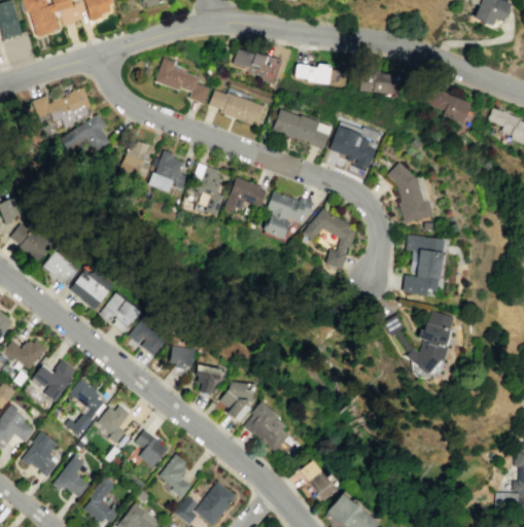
[(0,27),(1,27),(4,38),(22,33),(11,0),(3,0),(0,1),(0,27)]
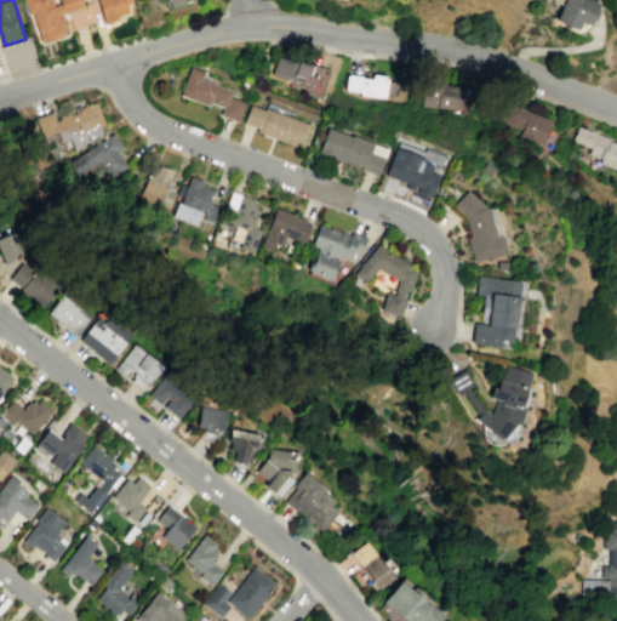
[(27,0),(39,36),(41,35),(44,41),(63,36),(62,33),(69,30),(64,12),(86,6),(84,0),(62,0),(63,4),(56,5),(53,0),(27,0)]
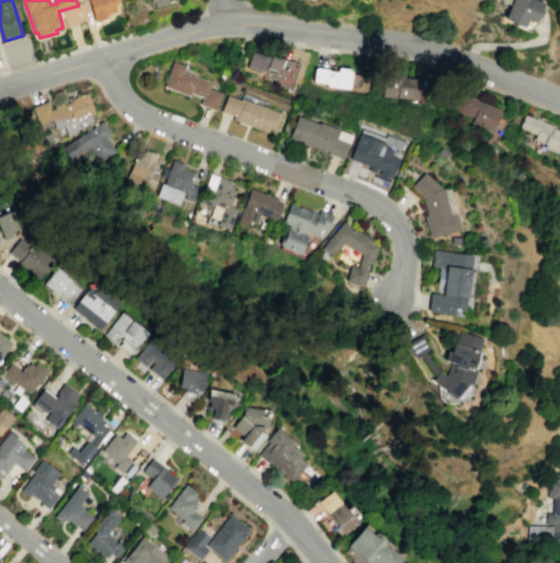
[(89,0),(119,0),(120,2),(116,3),(119,11),(108,14),(109,17),(97,21),(89,0)]
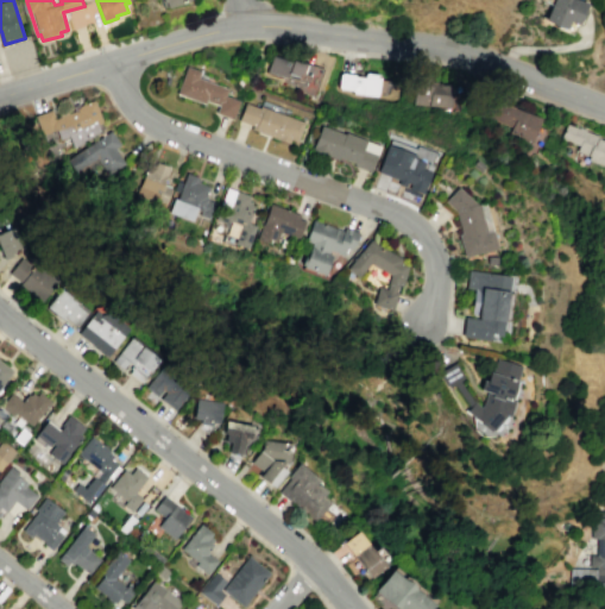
[(554,0),(573,0),(586,6),(577,26),(568,22),(565,31),(544,22),(554,0)]
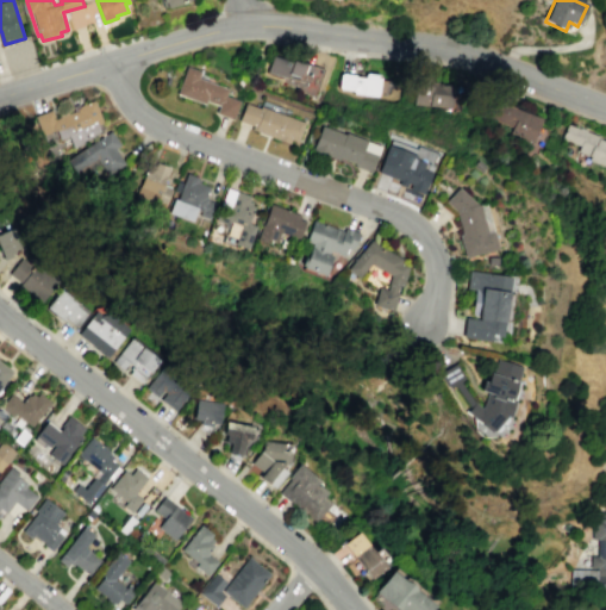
[(270,72),(276,55),(294,61),(294,60),(316,66),(312,75),(303,73),(301,76),(291,74),(289,78),(270,72)]
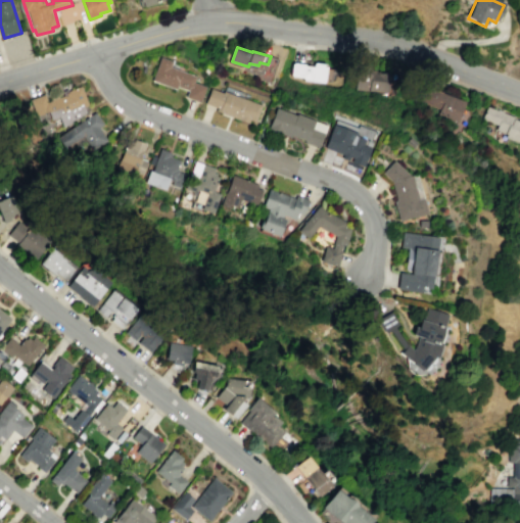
[(161,56),(153,80),(177,89),(178,86),(189,90),(187,96),(201,102),(207,86),(194,82),(197,76),(172,66),(174,61),(161,56)]
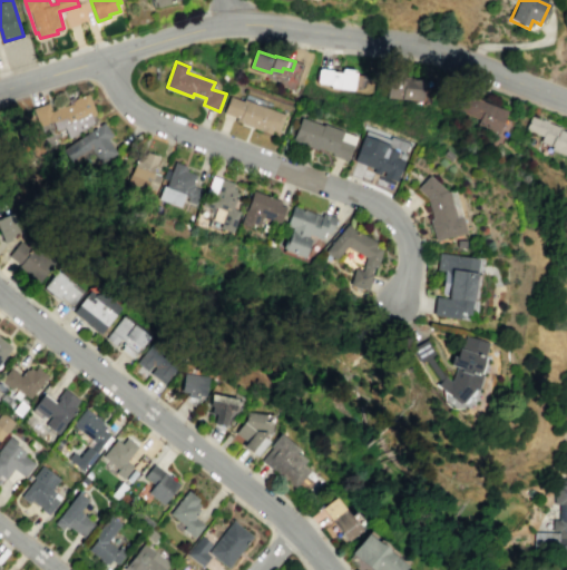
[(358,90),(342,88),(333,86),(334,84),(320,81),(322,69),(335,70),(344,72),(345,68),(360,70),(358,90)]
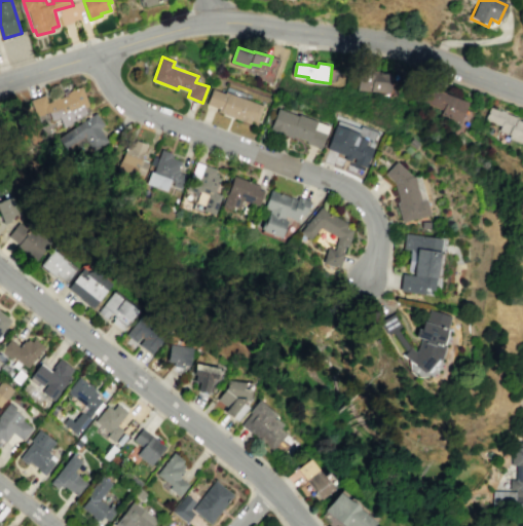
[(361,90),(362,70),(394,73),(393,92),(361,90)]
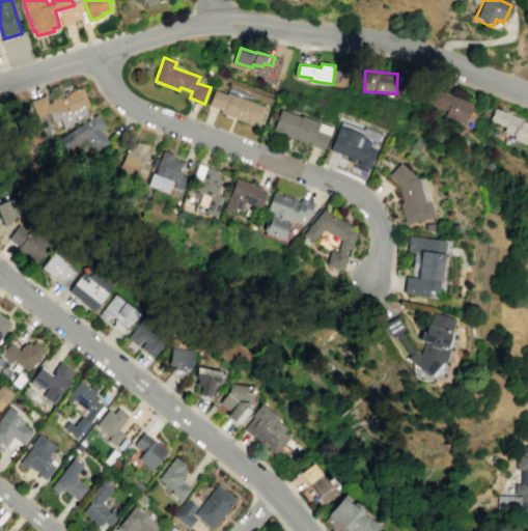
[(31,101),(47,94),(50,103),(66,96),(64,92),(70,90),(71,92),(84,87),(90,104),(90,107),(86,109),(89,114),(86,115),(86,116),(83,117),(84,117),(80,119),(80,120),(75,122),(75,123),(71,124),(71,127),(65,128),(61,117),(54,120),(51,112),(38,116),(31,101)]
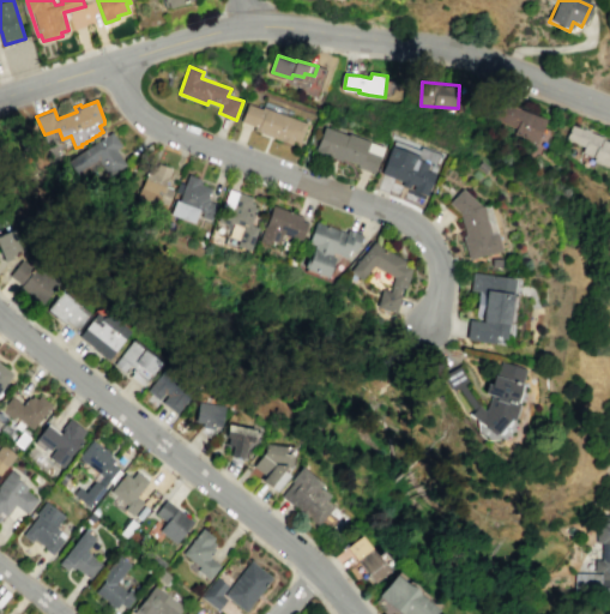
[(505,101),(548,120),(537,144),(515,134),(519,127),(497,118),(505,101)]
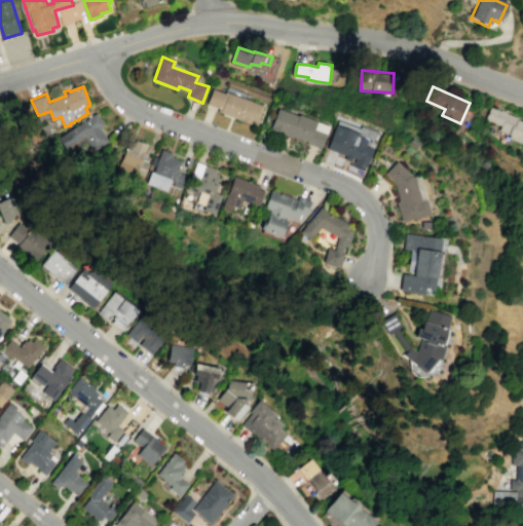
[(213,88),(208,104),(220,108),(219,111),(251,123),(252,119),(258,121),(264,105),(226,91),(225,92),(213,88)]
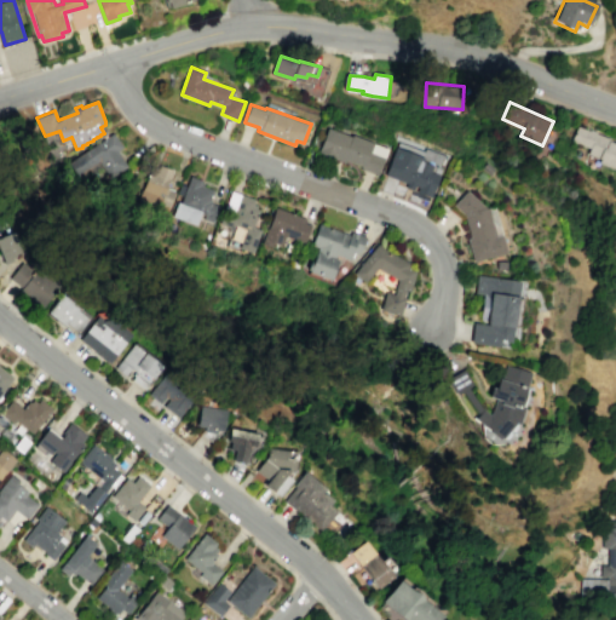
[(581,126),(612,139),(611,142),(615,143),(615,168),(602,162),(604,160),(591,154),(593,148),(575,141),(581,126)]
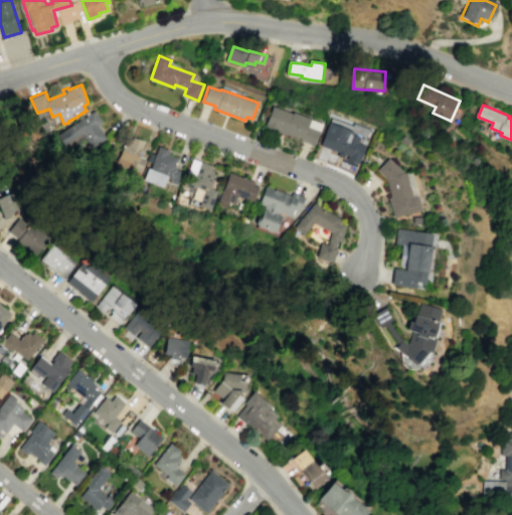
[(293,112),(323,124),(315,145),(301,140),(301,138),(288,133),(287,135),(265,126),(273,106),(293,114),(293,112)]
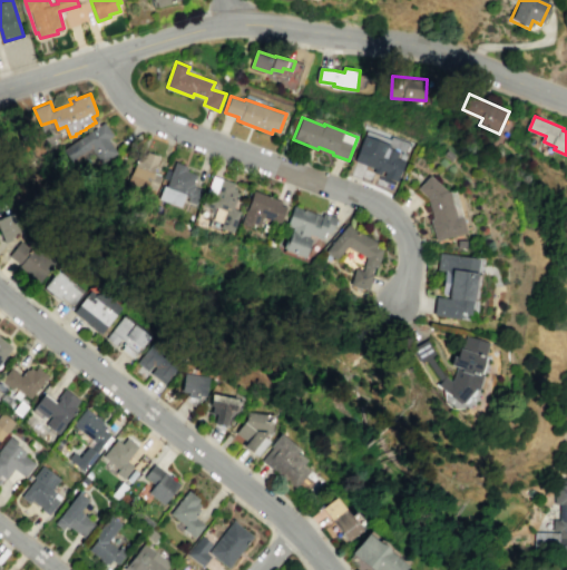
[(64,149),(72,161),(93,148),(103,164),(118,153),(109,138),(114,135),(105,121),(64,149)]
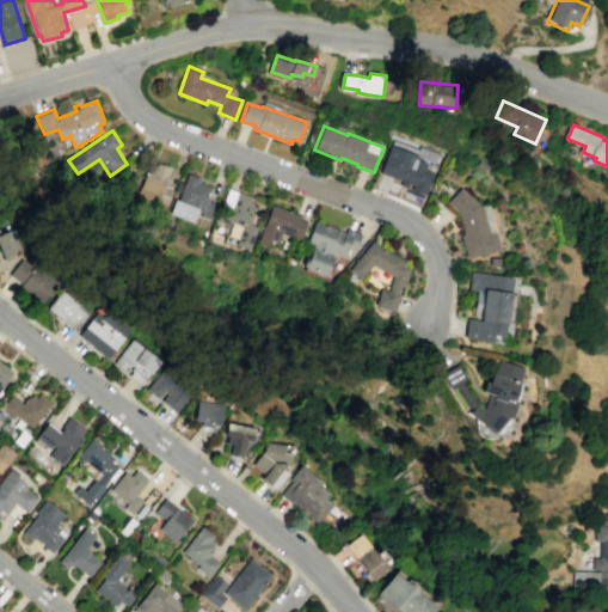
[(391,145),(419,155),(418,159),(428,163),(425,170),(435,173),(427,194),(412,189),(415,184),(410,183),(409,187),(403,184),(404,181),(381,172),(391,145)]
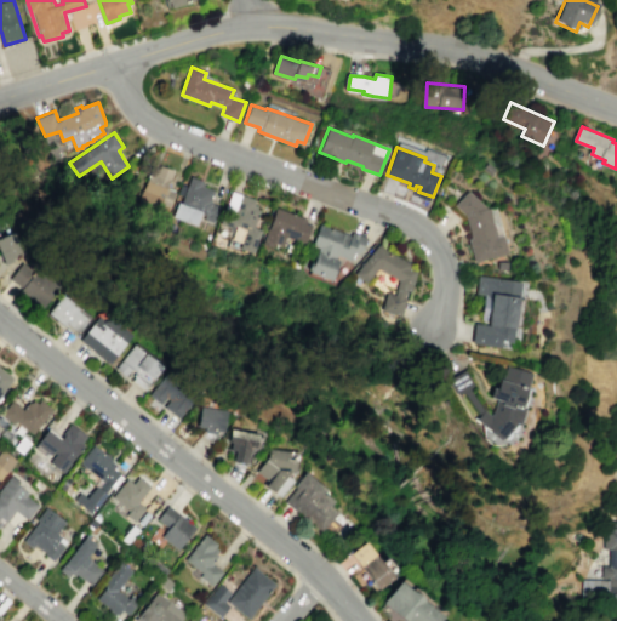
[(153,166),(160,169),(161,165),(175,170),(169,188),(176,191),(171,208),(142,197),(153,166)]
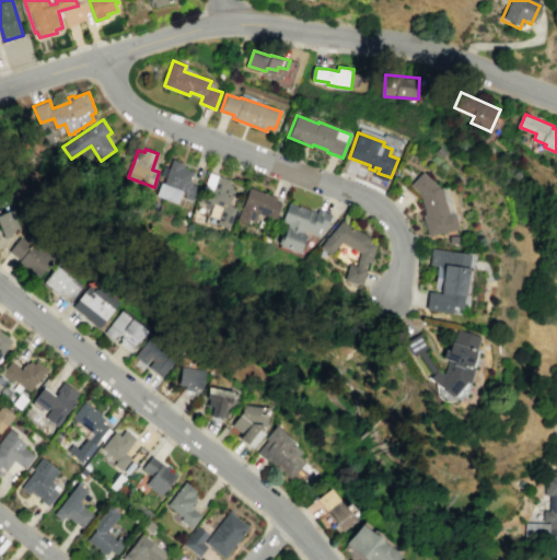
[(164,166),(170,168),(174,159),(184,162),(183,164),(186,165),(185,167),(194,171),(190,181),(193,182),(192,184),(198,186),(194,201),(185,197),(186,194),(183,193),(178,203),(157,195),(162,182),(164,183),(166,176),(161,175),(164,166)]
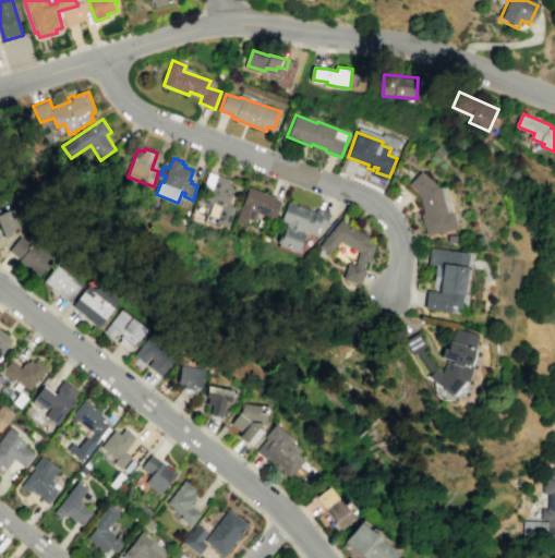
[(209,171),(231,179),(229,183),(232,184),(232,187),(234,189),(229,204),(236,206),(228,228),(216,222),(222,205),(214,202),(208,204),(200,199),(209,171)]
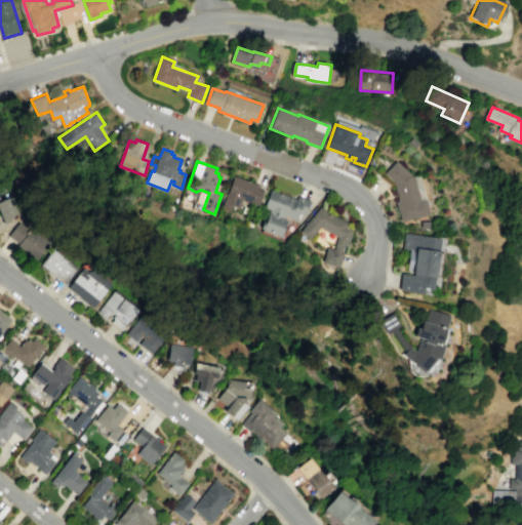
[(385,173),(394,182),(399,201),(397,202),(402,221),(430,213),(426,198),(420,199),(414,175),(412,175),(396,161),(385,173)]
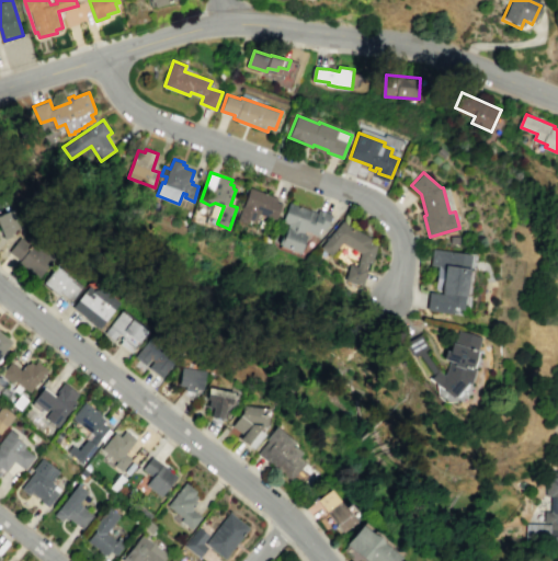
[(250,187),(277,197),(276,201),(283,204),(276,219),(260,213),(255,222),(248,219),(247,224),(238,220),(243,206),(245,206),(250,187)]
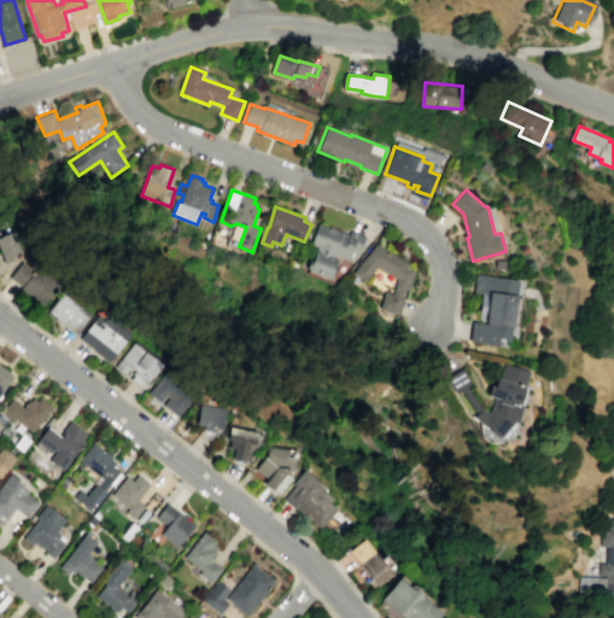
[(0,242),(0,219),(15,213),(33,255),(10,264),(0,242)]
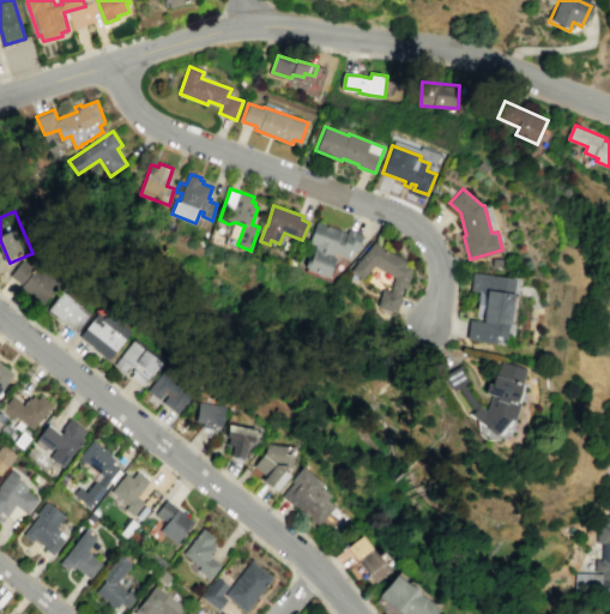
[(318,221),(348,233),(349,228),(364,234),(360,246),(355,251),(351,250),(349,256),(346,257),(333,252),(332,256),(336,257),(328,277),(307,269),(307,268),(305,266),(309,257),(310,258),(315,245),(309,242),(318,221)]
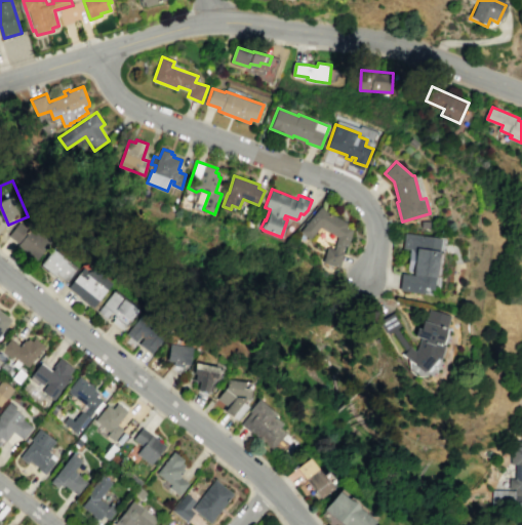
[(328,246),(334,249),(335,246),(335,245),(338,236),(321,227),(311,239),(300,230),(321,205),(328,210),(350,224),(349,227),(353,229),(348,245),(345,244),(343,251),(345,252),(339,267),(323,261),(328,246)]
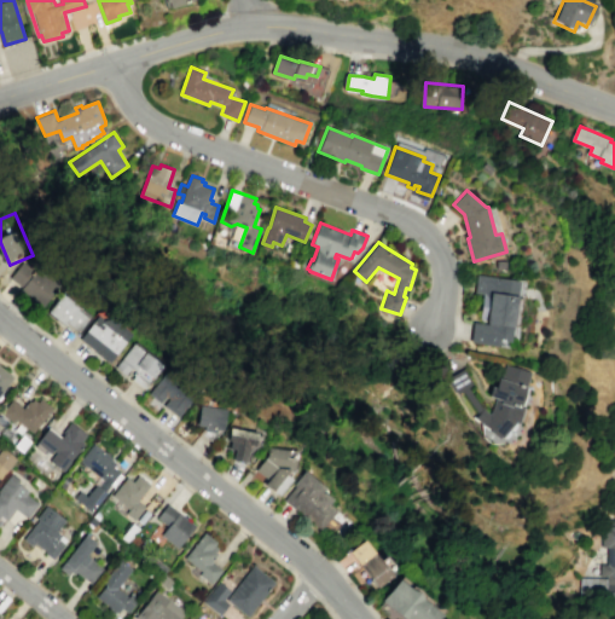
[(12,277),(28,259),(62,287),(46,305),(12,277)]
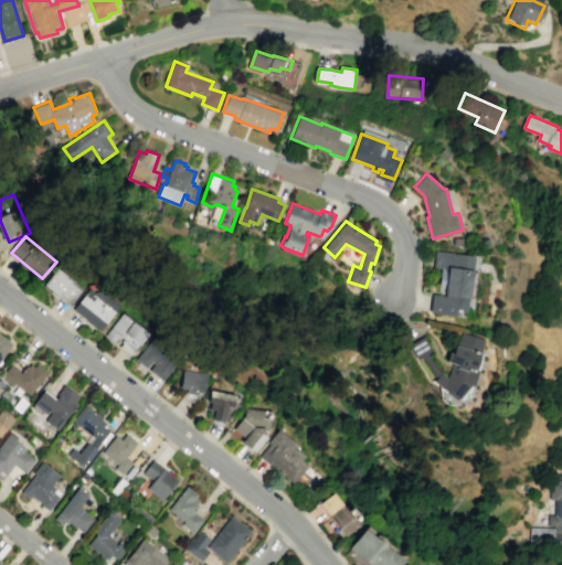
[(435,251),(433,266),(441,268),(438,295),(432,294),(430,312),(455,316),(456,310),(467,311),(475,256),(435,251)]
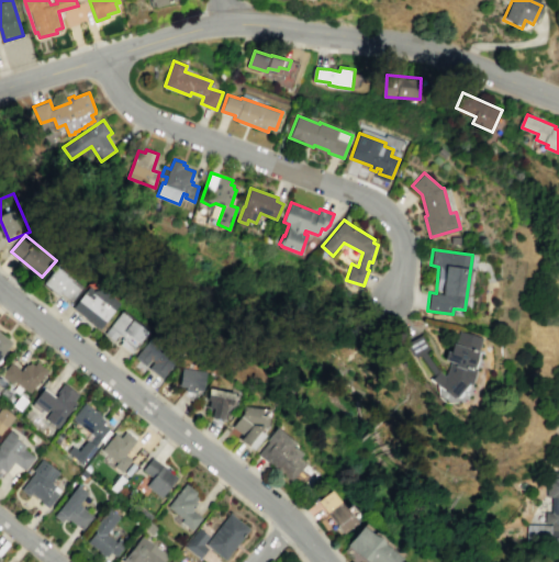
[(45,283),(57,269),(81,289),(69,303),(45,283)]
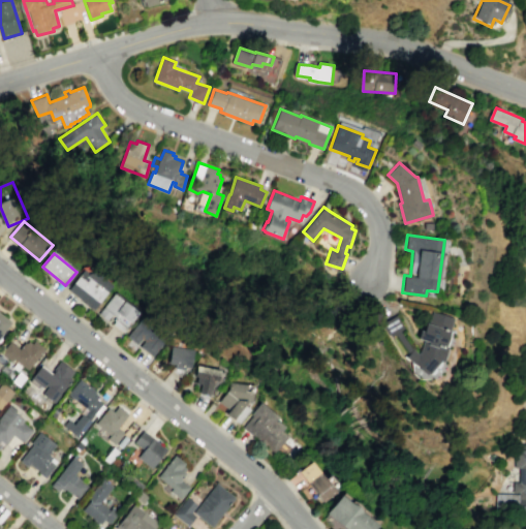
[(90,274),(93,270),(114,286),(95,310),(70,290),(86,271),(90,274)]
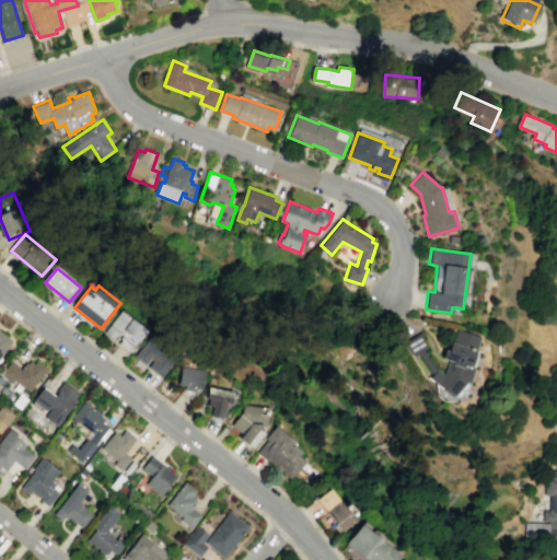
[(111,327),(122,313),(147,334),(136,347),(119,334),(115,340),(105,333),(111,327)]
